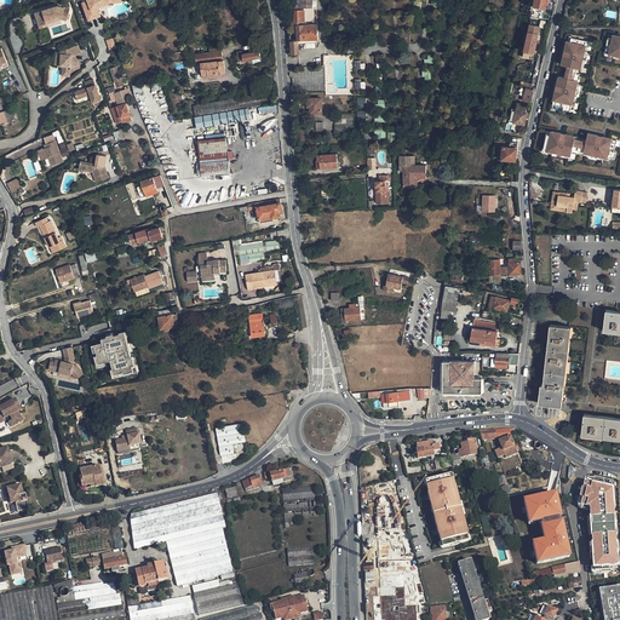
[(87,0),(84,3),(85,6),(84,9),(87,17),(99,12),(97,7),(108,3),(120,1),(120,0),(87,0)]
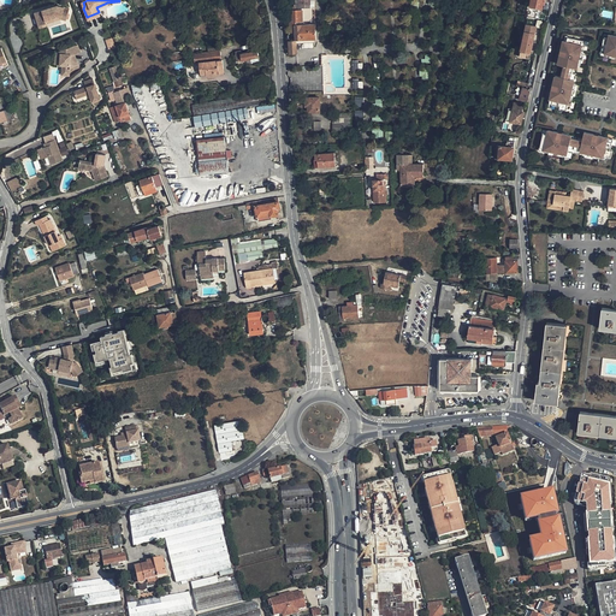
[(302,9),(311,9),(311,0),(296,0),(296,5),(296,10),(290,10),(290,13),(290,33),(291,33),(292,33),(295,34),(296,36),(296,40),(296,41),(289,41),(290,54),(297,54),(296,43),(314,42),(315,42),(317,41),(317,40),(317,24),(296,25),(296,22),(302,22),(302,9)]
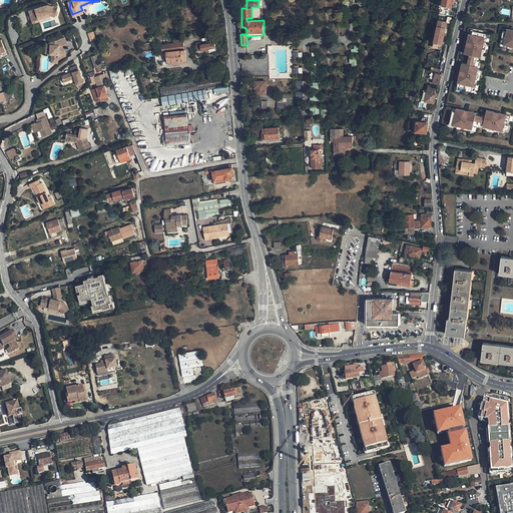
[(442,0),(441,5),(458,9),(459,1),(454,0),(442,0)]
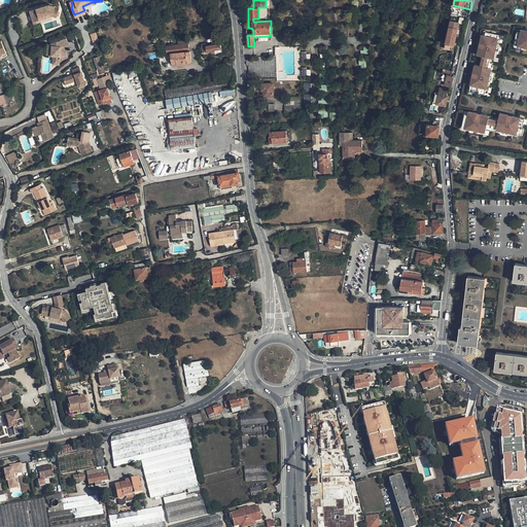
[(48,4),(30,10),(33,22),(39,20),(38,18),(48,14),(51,15),(51,16),(57,18),(59,7),(48,4)]
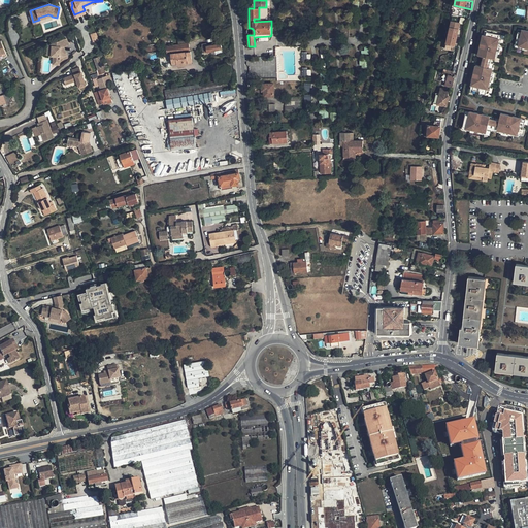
[(460,23),(452,21),(447,44),(455,46),(460,23)]
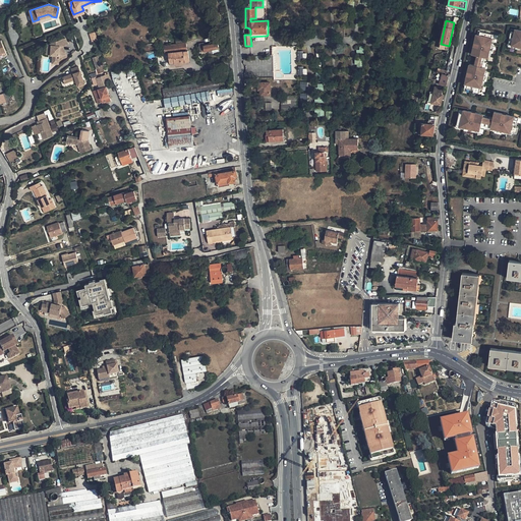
[(511,34),(509,44),(512,44),(512,45),(517,46),(516,48),(520,49),(520,47),(520,30),(516,29),(515,30),(511,29),(510,34),(511,34)]
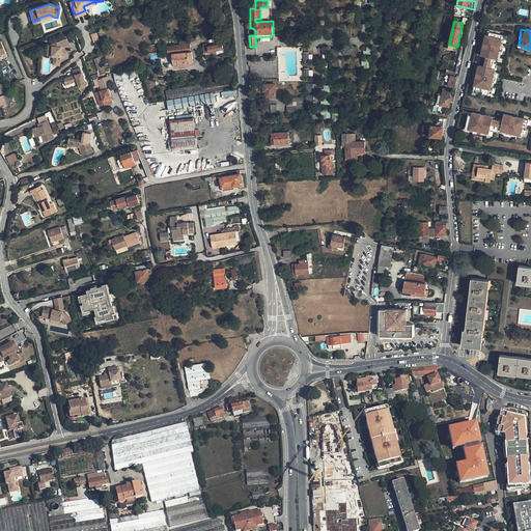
[(483,93),(488,94),(490,92),(491,88),(492,84),(494,84),(495,80),(493,80),(494,76),(496,77),(497,72),(495,72),(495,68),(492,68),(494,62),(495,57),(498,58),(498,55),(500,56),(502,51),(499,51),(500,47),(502,48),(503,43),(501,43),(502,38),(501,38),(502,34),(493,32),(488,31),(487,35),(485,34),(483,44),(488,45),(487,48),(483,47),(481,54),(486,55),(484,66),(479,65),(477,74),(481,75),(481,78),(477,77),(475,85),(477,85),(476,90),(483,91),(483,93)]
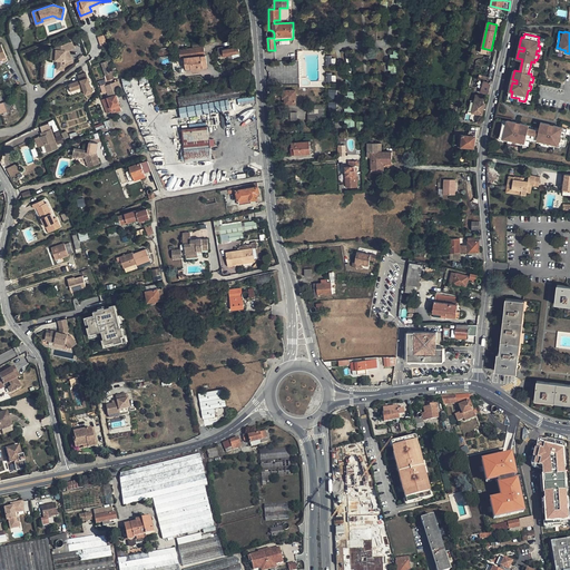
[(71,41),(53,48),(53,55),(56,56),(55,60),(58,60),(57,66),(65,67),(65,64),(68,62),(68,65),(74,62),(71,57),(69,57),(69,52),(68,52),(68,50),(69,50),(75,49),(71,41)]
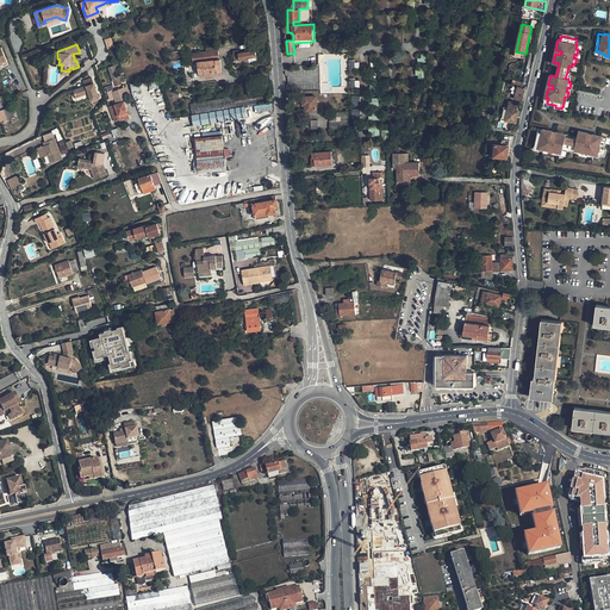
[(234,51),(235,61),(256,56),(255,50),(251,51),(251,49),(246,50),(247,51),(240,54),(238,50),(234,51)]
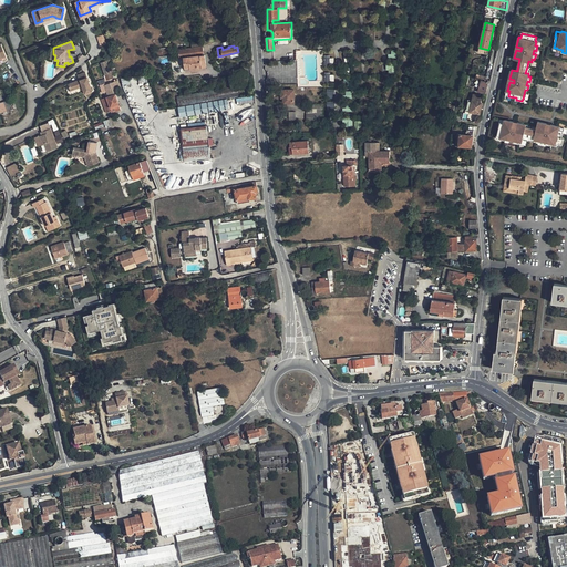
[(168,47),(155,49),(157,66),(172,64),(168,47)]
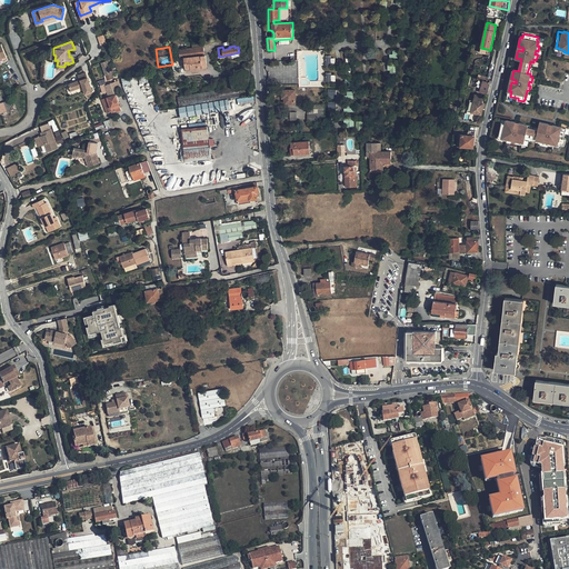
[(180,58),(185,58),(186,69),(191,68),(191,70),(203,68),(202,65),(207,63),(206,55),(205,55),(203,47),(179,50),(180,58)]
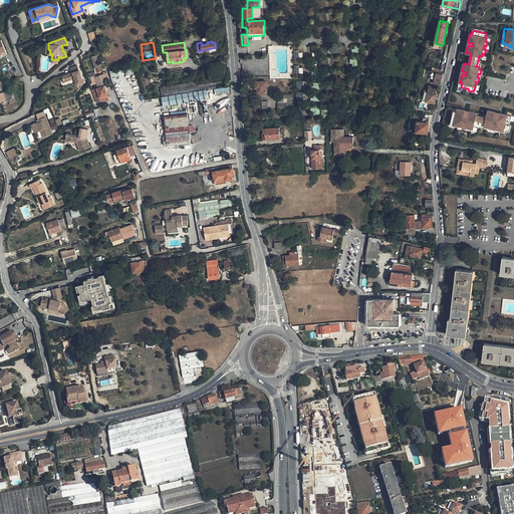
[(100,57),(99,54),(91,57),(97,72),(102,70),(101,66),(103,65),(101,59),(99,60),(98,58),(100,57)]
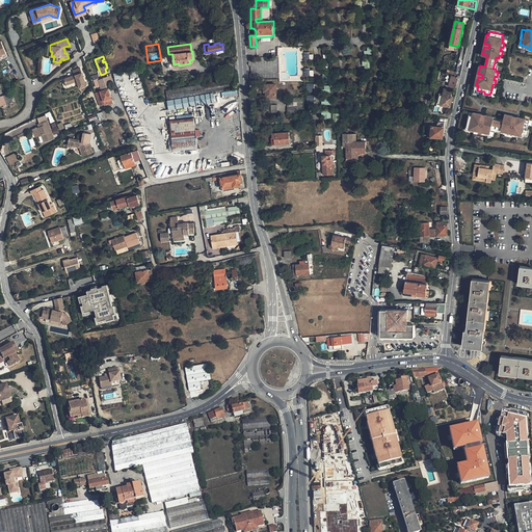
[(74,75),(63,79),(65,85),(77,81),(79,88),(86,85),(80,68),(73,71),(74,75)]
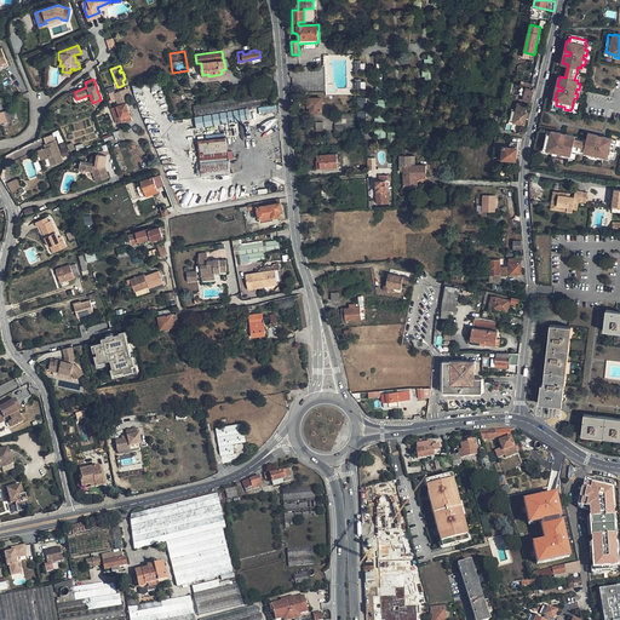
[(420,109),(425,110),(428,101),(434,96),(436,86),(424,98),(420,109)]
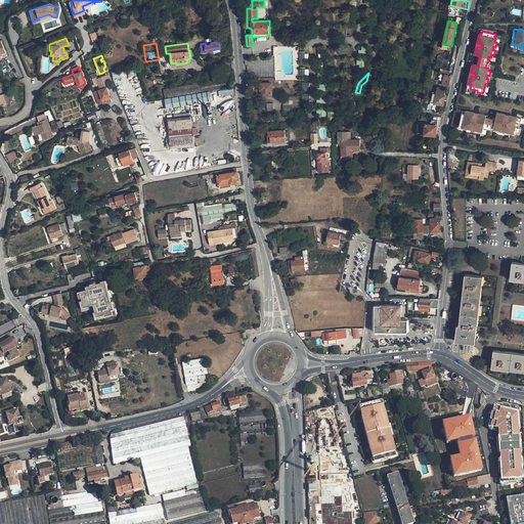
[(448,87),(451,76),(445,75),(441,85),(448,87)]
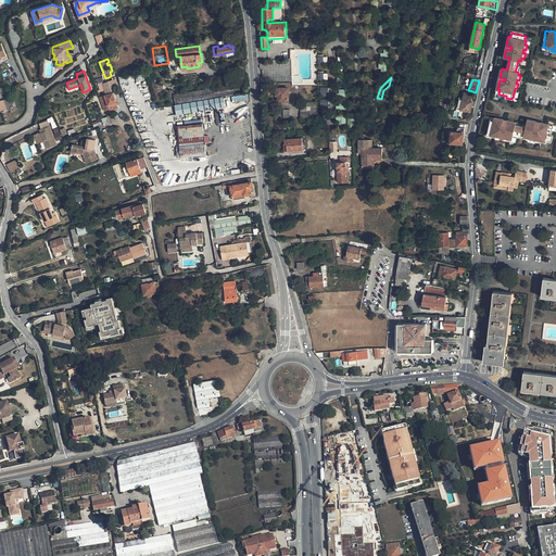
[(114,80),(103,84),(106,95),(100,98),(104,111),(110,109),(110,111),(118,108),(113,92),(117,91),(115,86),(116,86),(114,80)]
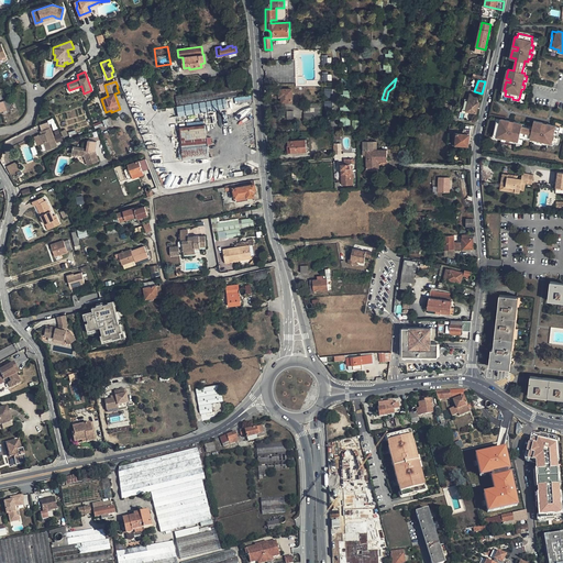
[(246,84),(176,96),(177,107),(176,107),(178,117),(228,108),(227,98),(247,94),(246,84)]
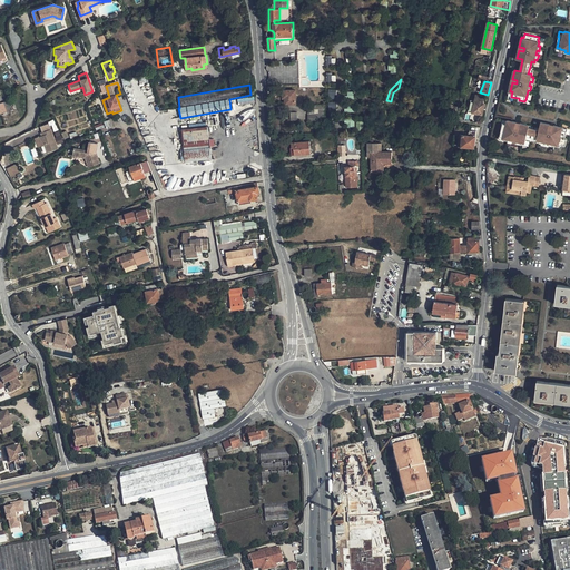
[(100,95),(102,100),(109,97),(106,86),(102,88),(105,94),(100,95)]
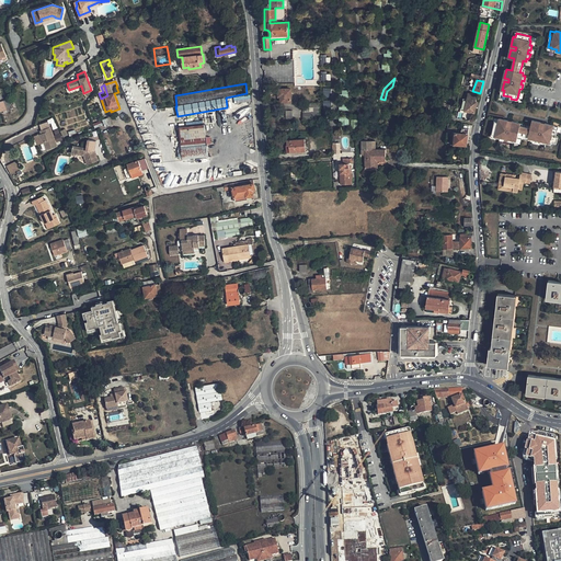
[(292,89),(278,89),(278,94),(282,95),(282,102),(293,102),(292,89)]
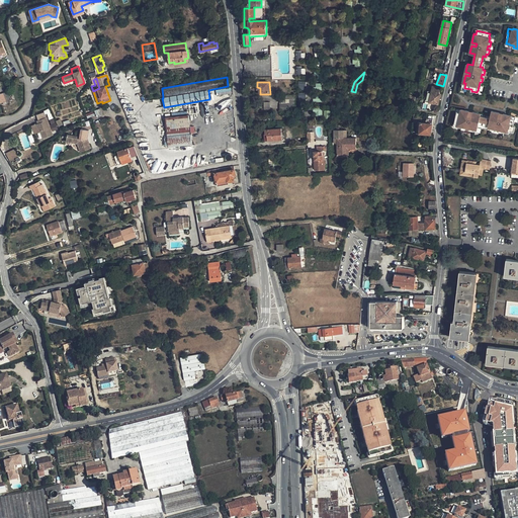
[(438,104),(441,94),(439,93),(440,89),(438,89),(438,87),(433,86),(429,102),(438,104)]
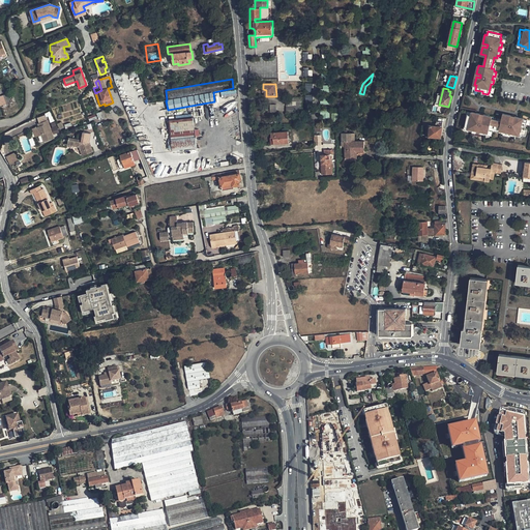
[(3,95),(0,96),(0,106),(6,104),(7,105),(11,102),(8,93),(3,95)]
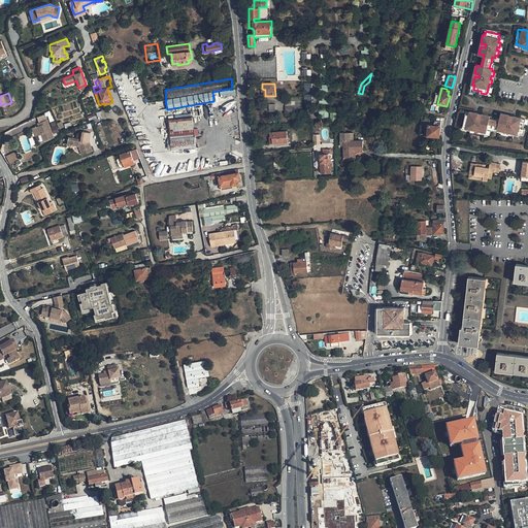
[(285,116),(301,114),(301,99),(285,99),(285,116)]
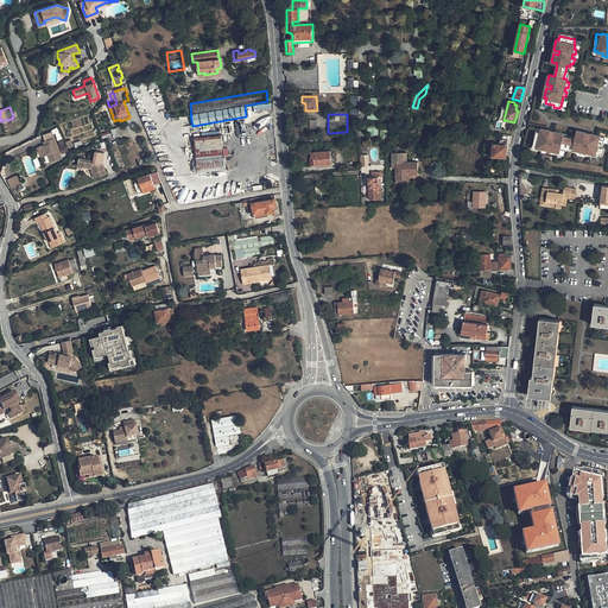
[(189,122),(165,127),(166,135),(190,132),(189,122)]
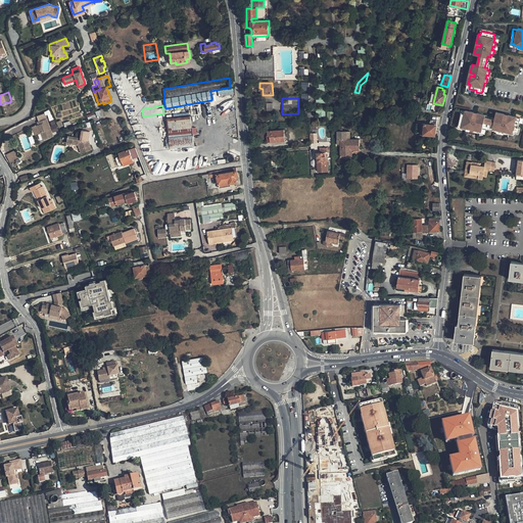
[(517,133),(520,134),(521,128),(519,128),(521,121),(516,120),(517,116),(509,115),(508,119),(505,119),(506,114),(497,112),(496,120),(485,116),(485,114),(477,113),(476,117),(473,116),(474,112),(467,110),(467,111),(462,110),(461,115),(462,115),(459,126),(463,126),(463,127),(467,128),(467,130),(471,131),(471,129),(474,130),(474,132),(479,133),(479,131),(482,132),(482,129),(483,125),(488,127),(494,128),(494,129),(496,129),(495,131),(501,132),(501,130),(505,131),(504,133),(508,134),(509,132),(513,133),(513,132),(517,133)]
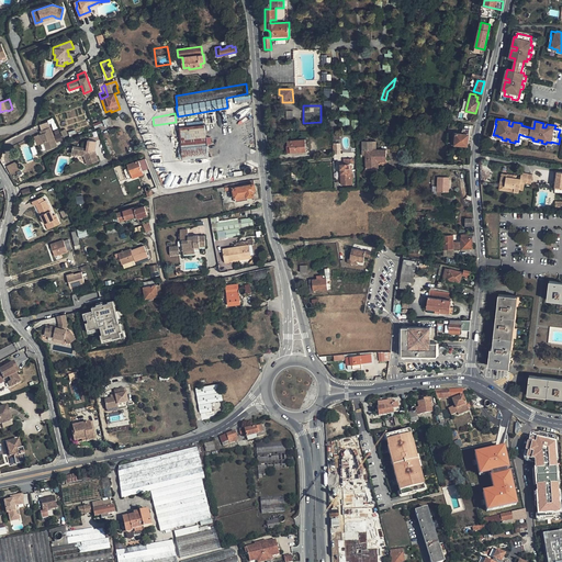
[(179,127),(180,132),(183,142),(206,137),(205,124),(179,127)]
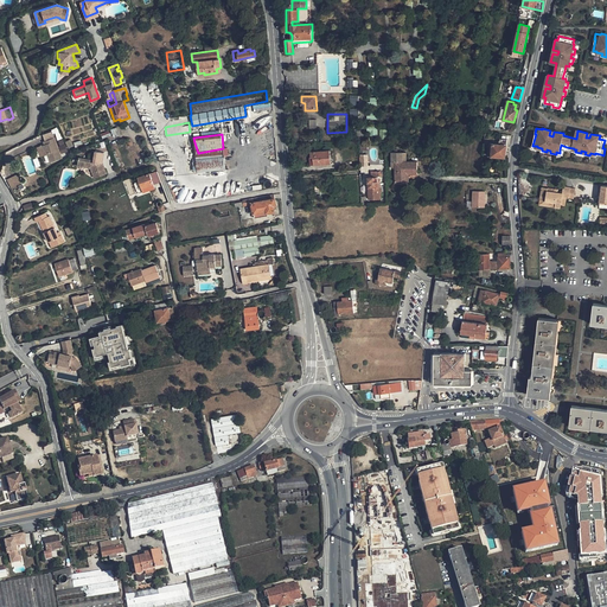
[(48,154),(51,163),(62,159),(55,138),(49,140),(49,142),(42,145),(45,155),(48,154)]
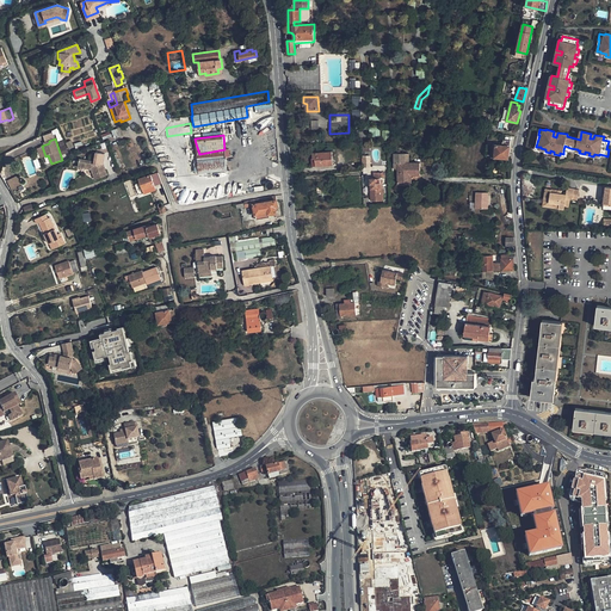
[(506,146),(493,144),(492,159),(494,159),(495,156),(508,158),(511,140),(506,140),(506,146)]
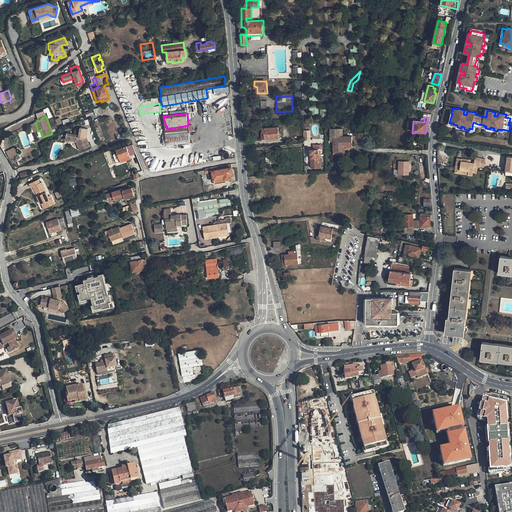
[(166,145),(166,146),(176,145),(190,144),(189,131),(193,131),(192,125),(188,125),(167,129),(164,120),(166,145)]
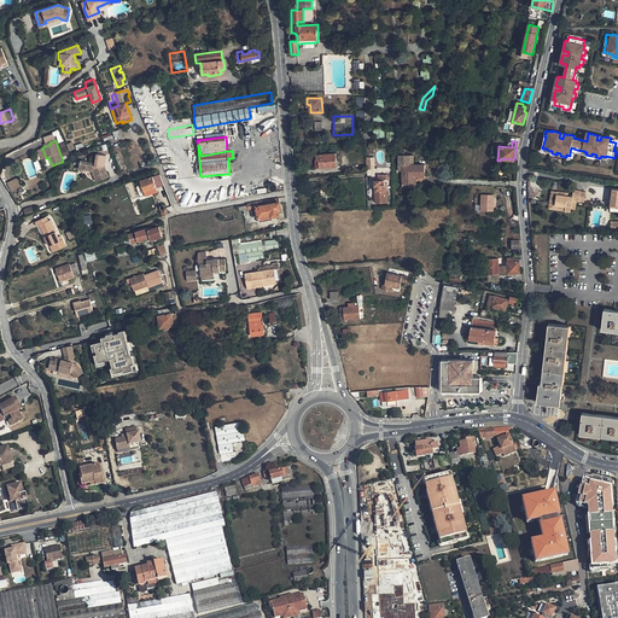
[(318,155),(318,162),(320,162),(320,170),(339,170),(339,156),(318,155)]
